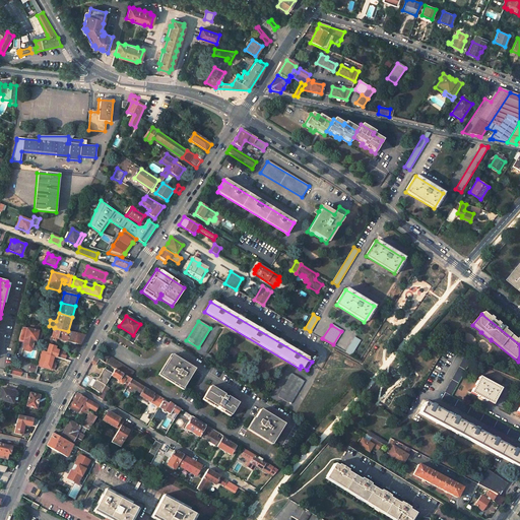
[(33,344),(34,340),(37,340),(38,337),(42,338),(43,332),(22,327),(19,339),(24,341),(23,348),(24,350),(29,351),(31,350),(31,347),(33,347),(34,344),(33,344)]
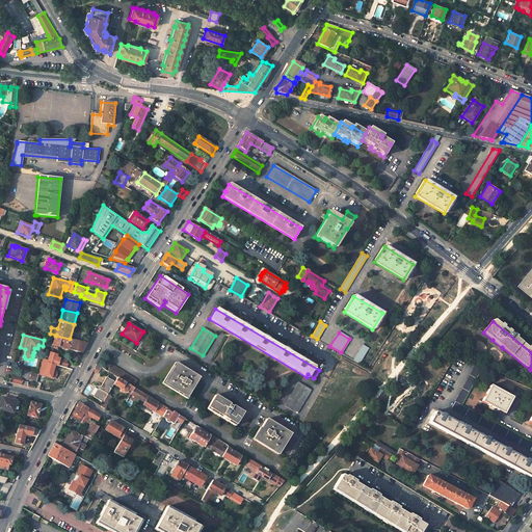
[(70,339),(55,336),(53,345),(53,346),(59,348),(60,346),(81,352),(86,342),(70,339)]
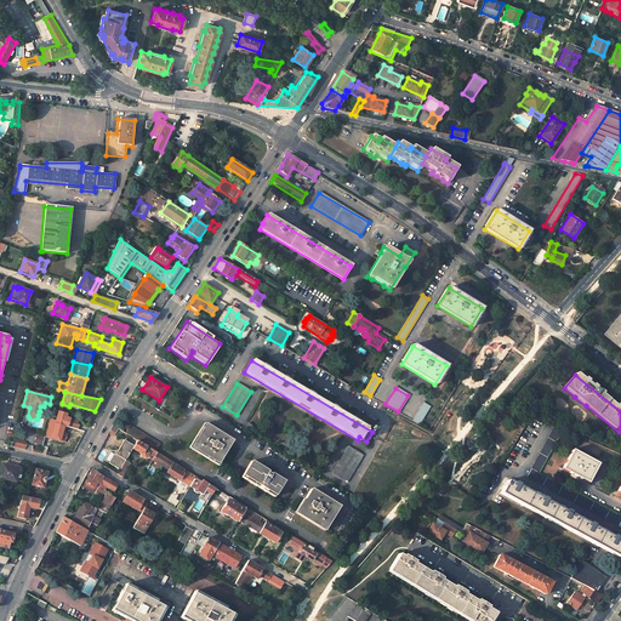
[(429,408),(422,403),(412,420),(420,423),(429,408)]
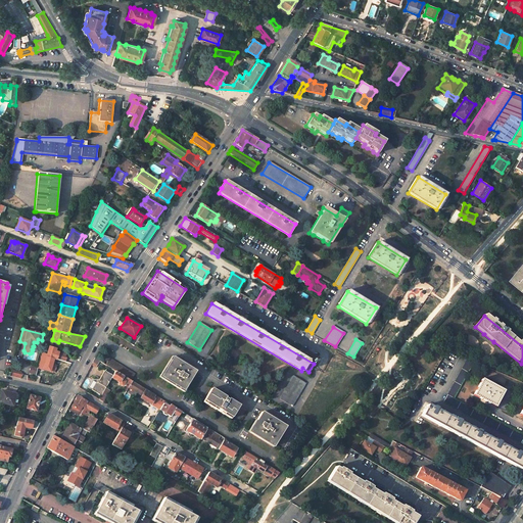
[(57,348),(50,346),(47,355),(57,359),(59,351),(57,351),(58,349),(57,349),(57,348)]
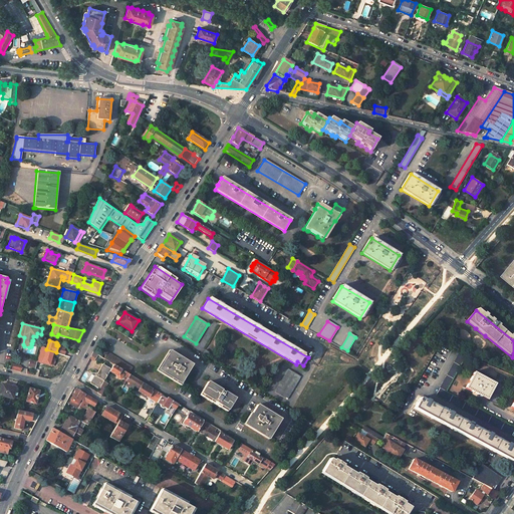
[(57,353),(65,355),(66,351),(65,351),(66,347),(59,345),(57,353)]
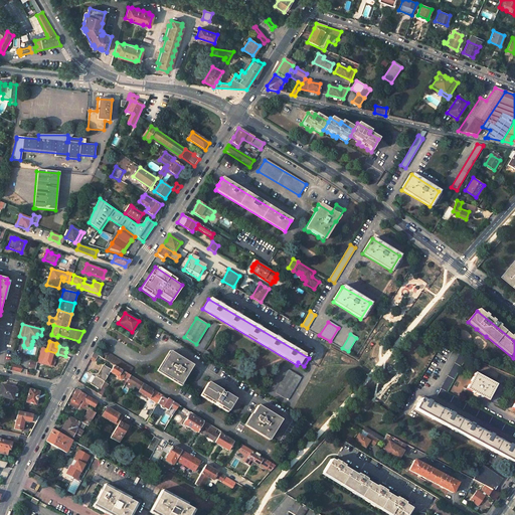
[(182,359),(171,352),(165,361),(162,366),(159,371),(181,384),(184,380),(187,374),(193,366),(185,361),(184,362),(181,360),(182,359)]
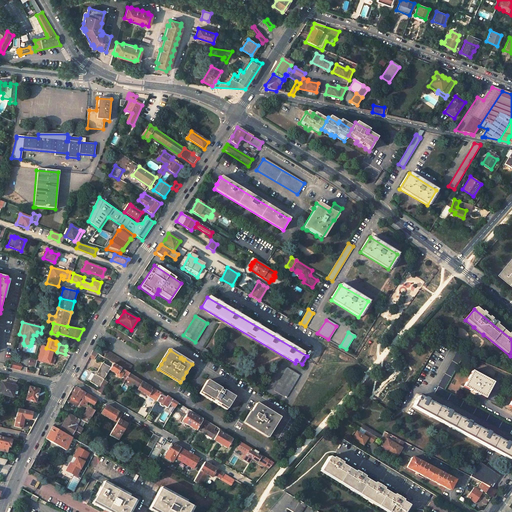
[(132,367),(107,351),(103,357),(112,363),(128,373),(132,367)]
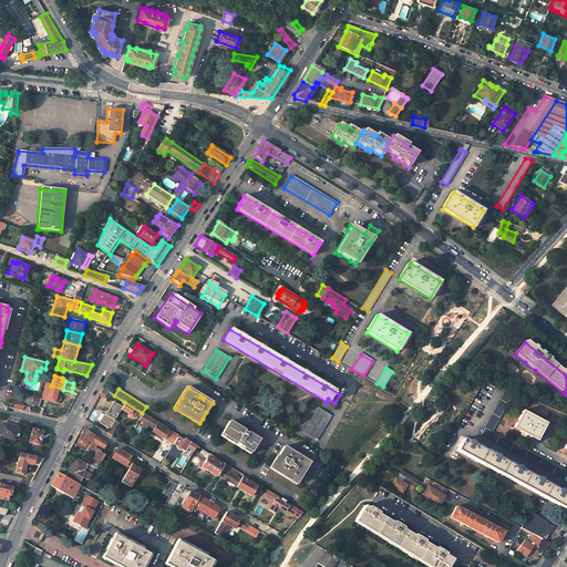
[(482,434),(566,478),(566,475),(566,471),(492,432),(506,406),(513,393),(505,390),(482,434)]
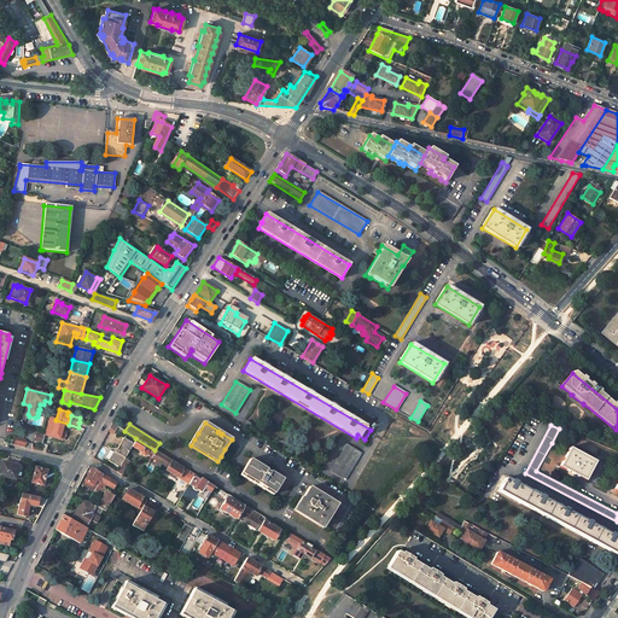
[(42,442),(45,433),(36,431),(34,441),(42,442)]
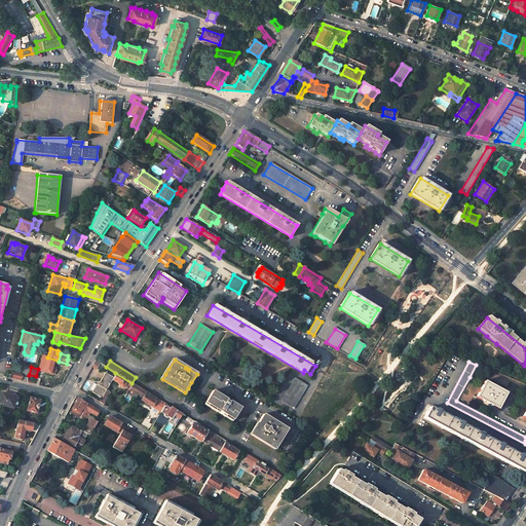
[(104,373),(98,385),(97,384),(91,392),(101,399),(105,390),(111,381),(112,378),(104,373)]
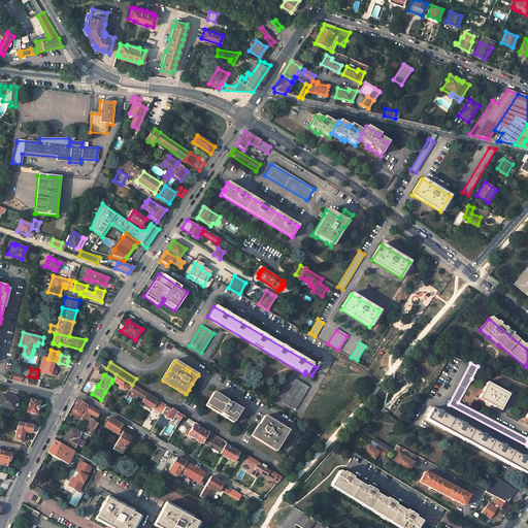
[(118,387),(123,390),(125,386),(127,388),(130,389),(132,385),(116,374),(112,380),(111,383),(118,386),(118,387)]
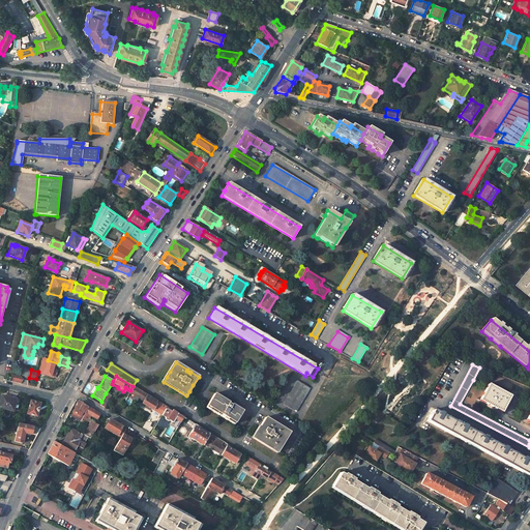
[(296,381),(283,404),(295,412),(310,388),(296,381)]
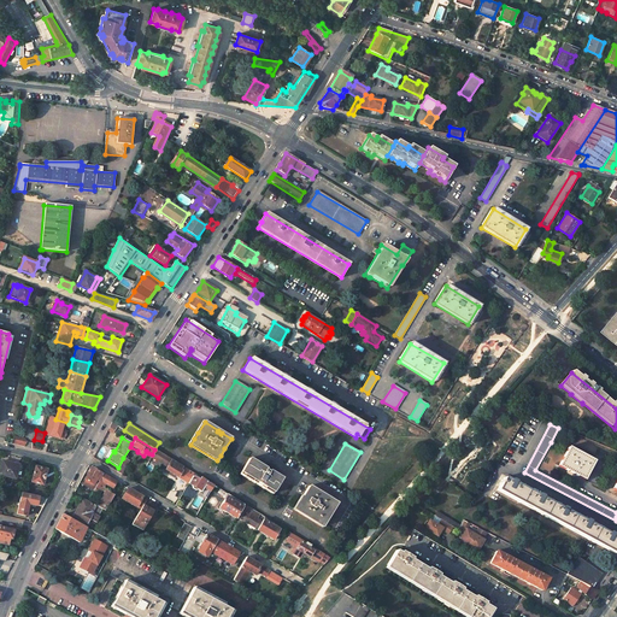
[(569,447),(559,465),(571,472),(583,479),(593,460),(569,447)]
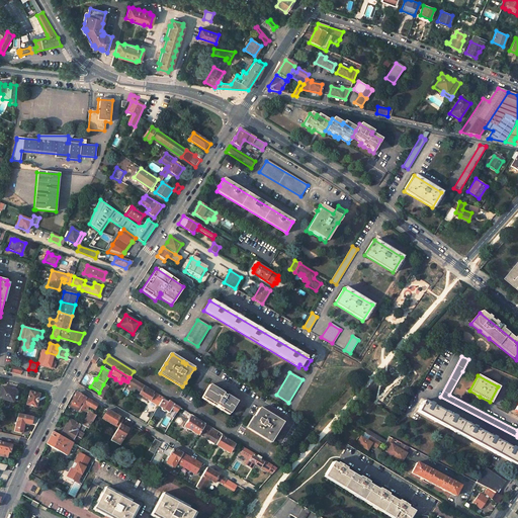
[(162,397),(130,377),(127,381),(126,384),(139,392),(138,395),(149,402),(149,401),(157,406),(161,399),(162,397)]
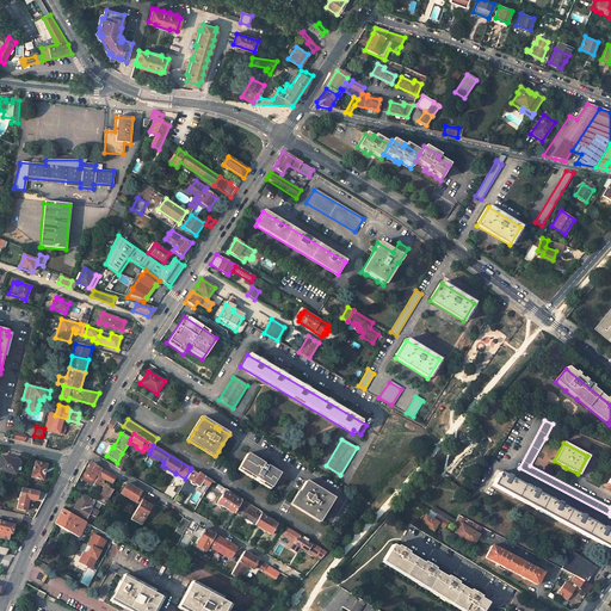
[(276,468),(269,463),(270,461),(258,454),(257,456),(248,451),(239,466),(255,475),(257,473),(260,475),(263,471),(266,474),(263,480),(271,485),(282,468),(277,466),(276,468)]
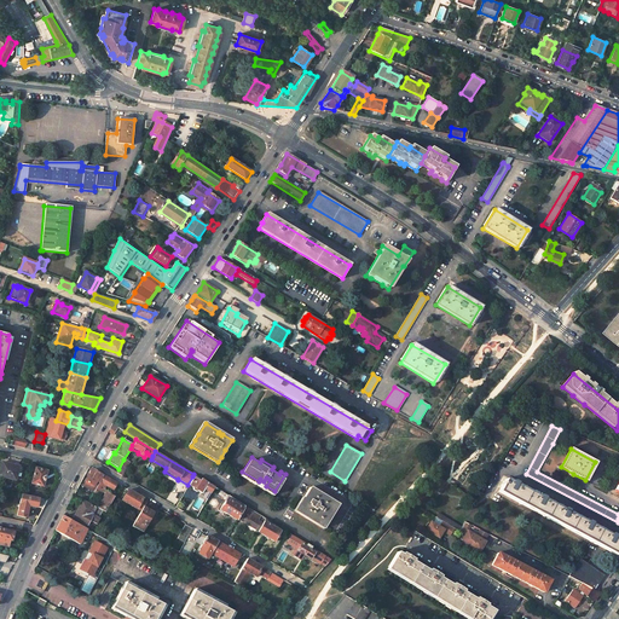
[(128,463),(123,460),(119,469),(117,473),(121,475),(128,463)]
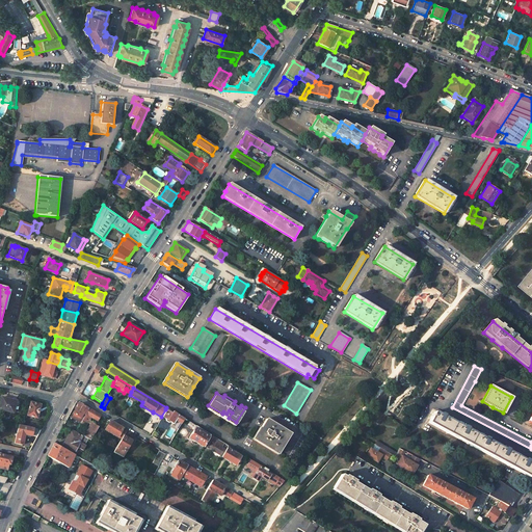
[(16,401),(1,398),(0,402),(0,408),(12,413),(16,401)]
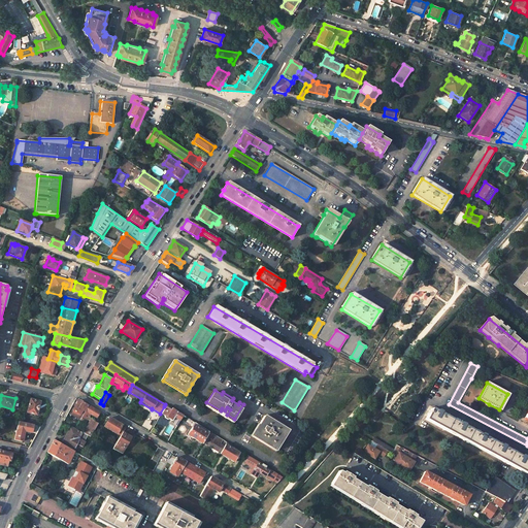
[(39,402),(30,399),(26,413),(36,415),(39,402)]
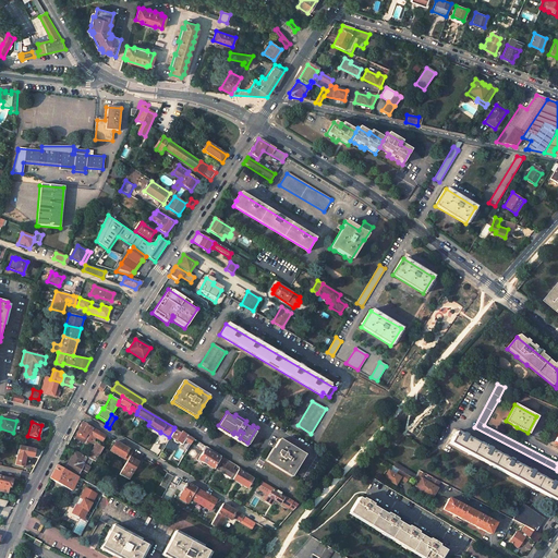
[(77,435),(87,440),(94,428),(84,423),(77,435)]
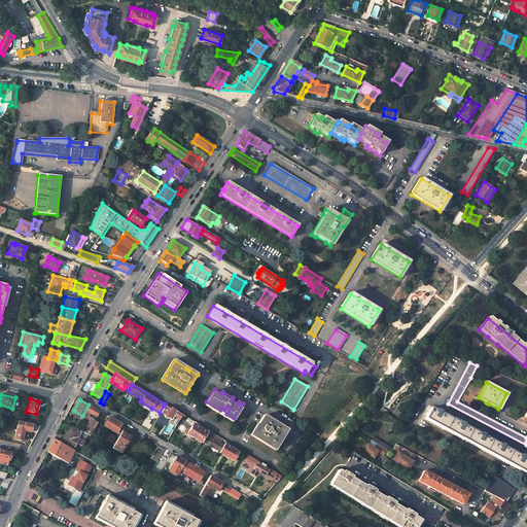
[(97,418),(100,412),(89,405),(82,416),(79,420),(84,423),(90,414),(97,418)]
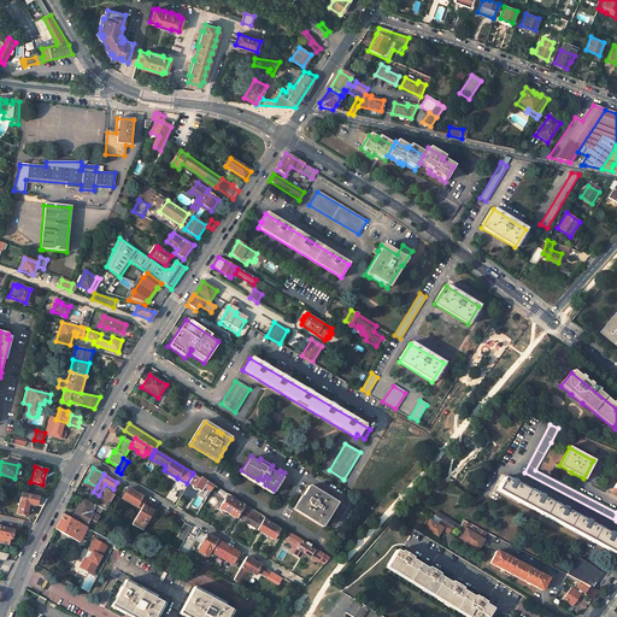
[(200,477),(199,480),(192,475),(187,483),(201,492),(201,495),(206,498),(213,486),(200,477)]
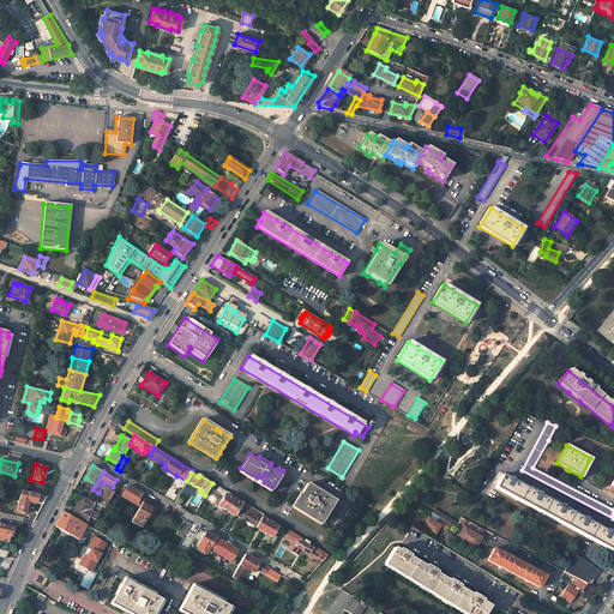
[(495,487),(612,549),(613,543),(613,536),(607,533),(608,530),(606,529),(605,531),(584,521),(585,518),(582,517),(581,518),(560,507),(561,505),(558,504),(558,506),(537,495),(539,493),(535,492),(534,493),(510,481),(511,479),(509,477),(507,479),(501,476),(495,487)]
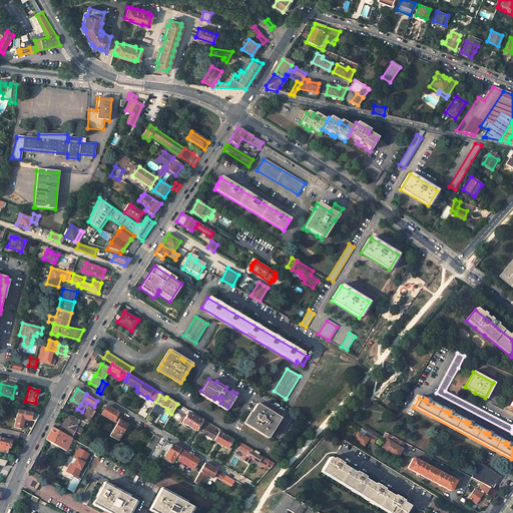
[(80,405),(71,400),(68,404),(77,409),(80,405)]
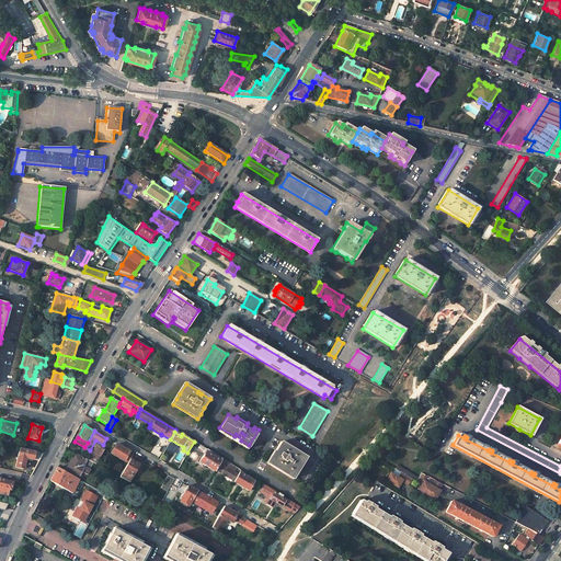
[(288,447),(281,443),(275,451),(271,458),(267,464),(293,479),(293,478),(294,478),(296,473),(300,467),(306,458),(292,449),(290,450),(287,448),(288,447)]
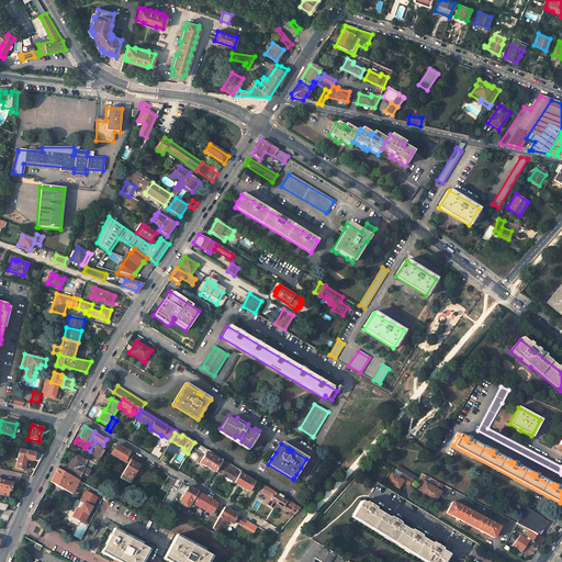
[(111,456),(128,465),(134,456),(116,445),(111,456)]
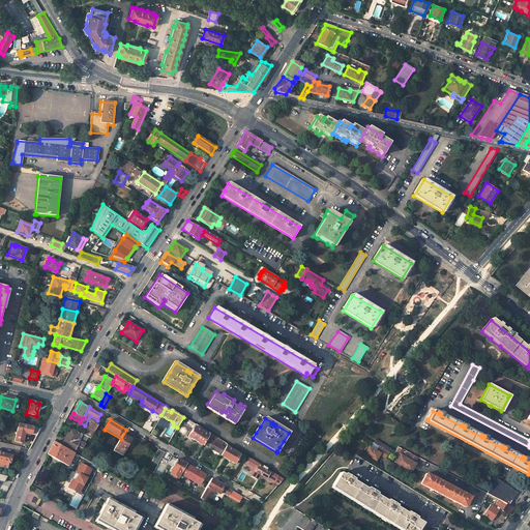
[(194,423),(187,419),(184,424),(192,429),(193,425),(194,423)]
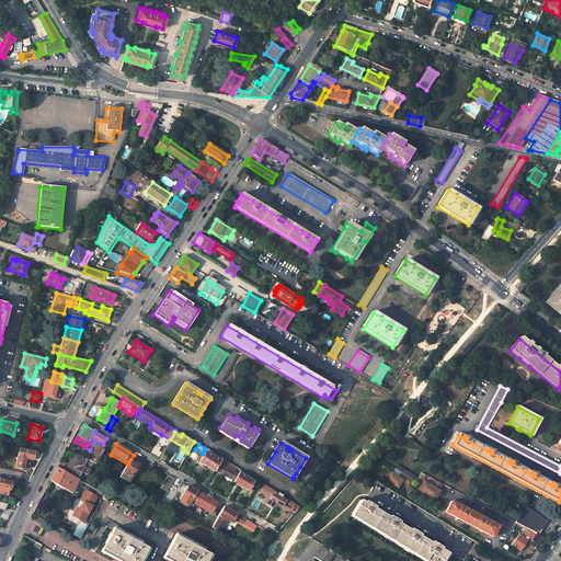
[(82,453),(80,456),(83,458),(92,462),(95,465),(104,450),(95,446),(89,456),(82,453)]
